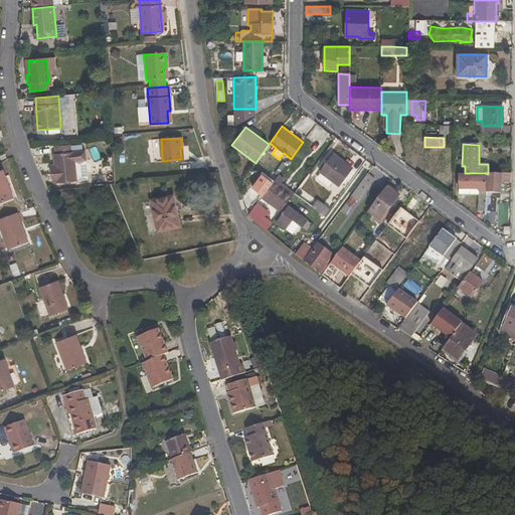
[(71,152),(70,145),(56,146),(57,154),(54,154),(55,168),(51,169),(52,182),(57,182),(57,183),(89,179),(86,150),(71,152)]
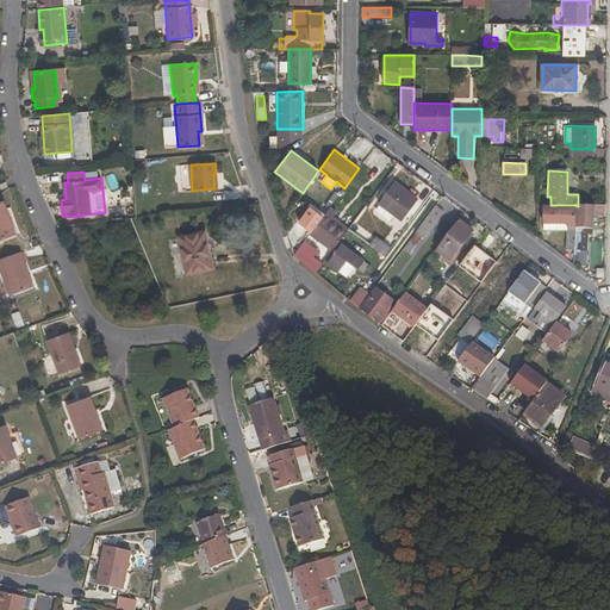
[(423,204),(394,182),(378,205),(408,226),(423,204)]
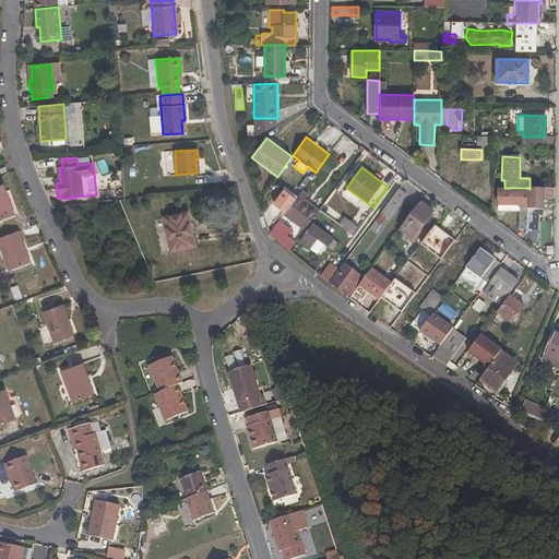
[(0,185),(0,221),(15,215),(4,183),(0,185)]
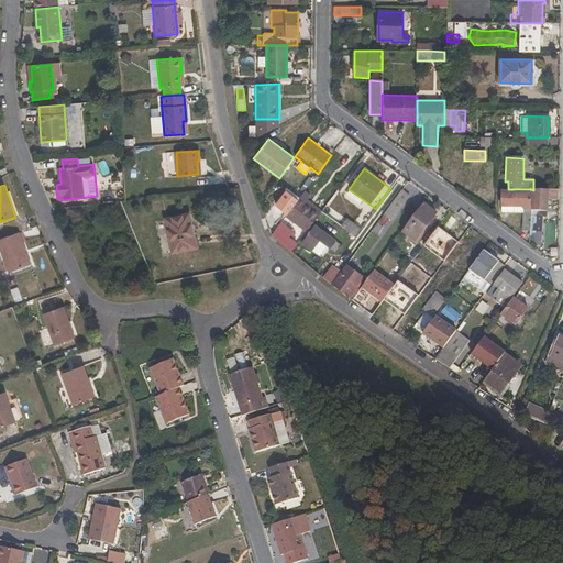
[(542,209),(539,209),(539,197),(559,197),(559,190),(533,190),(531,189),(531,194),(530,232),(542,232),(543,218),(547,218),(548,209),(542,209)]
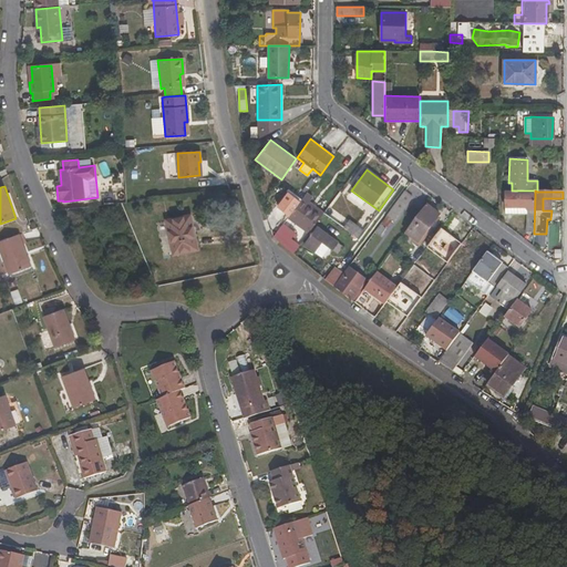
[(289,216),(287,218),(309,235),(323,216),(308,205),(310,202),(313,197),(307,192),(299,202),(289,216)]
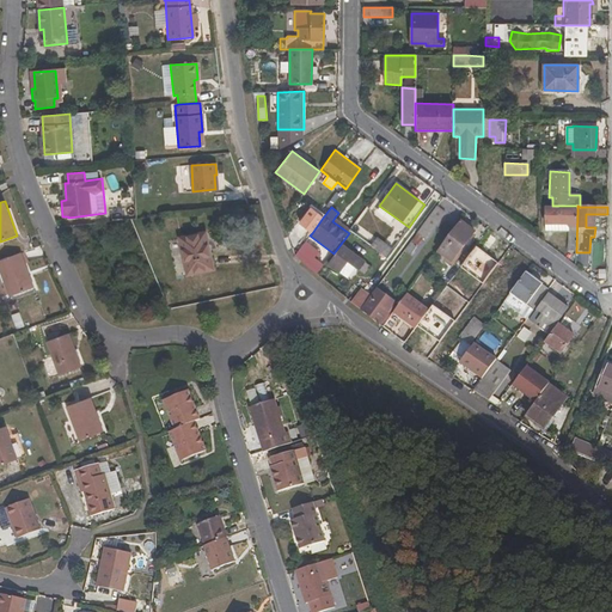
[(436,207),(417,234),(424,239),(445,213),(436,207)]
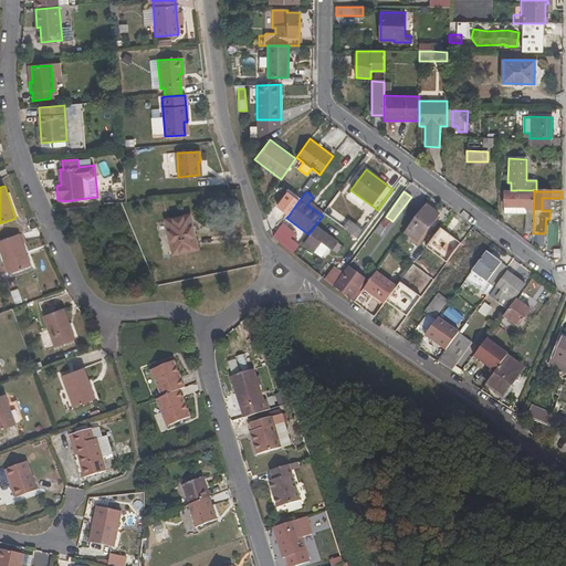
[(504,191),(504,209),(525,210),(525,215),(525,233),(533,233),(534,195),(517,195),(516,191),(504,191)]
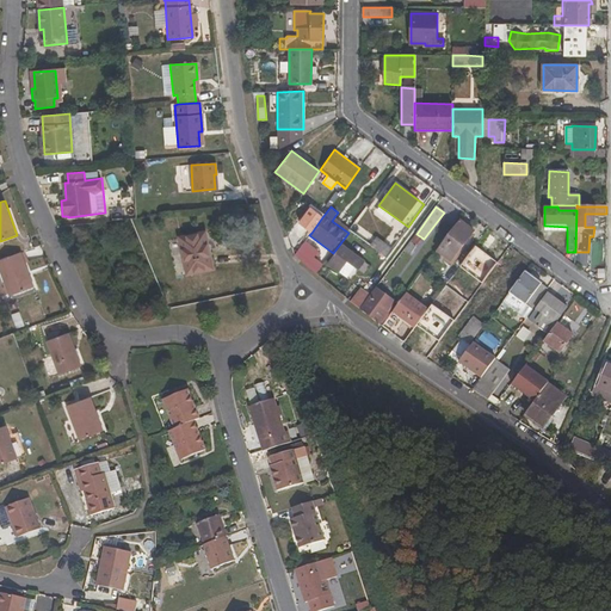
[(312,233),(322,217),(310,209),(300,224),(312,233)]
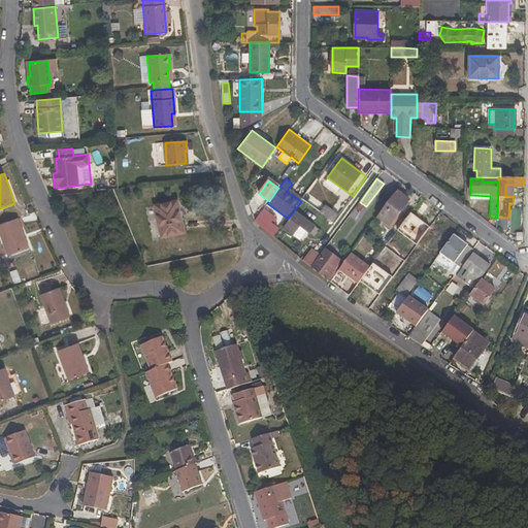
[(287,191),(301,201),(302,199),(303,198),(289,188),(287,191)]
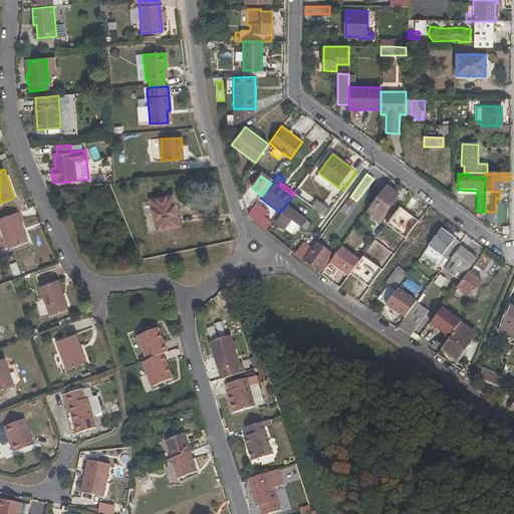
[(379,221),(399,195),(386,185),(366,211),(379,221)]
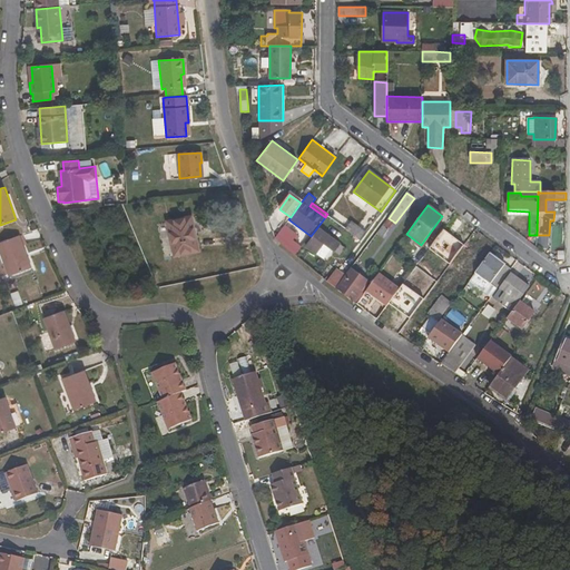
[(175,255),(197,251),(196,241),(192,218),(168,223),(175,255)]
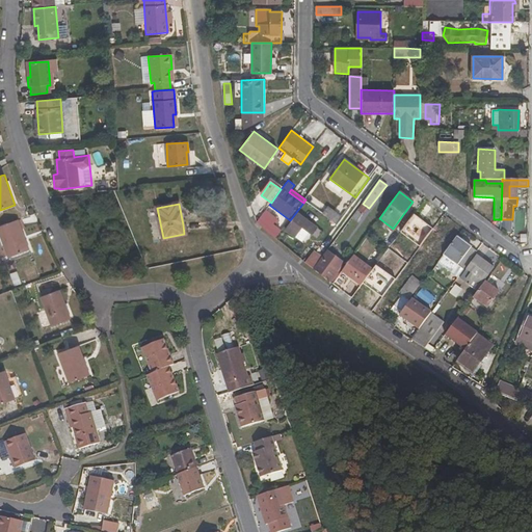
[(363,204),(360,208),(366,212),(369,208),(363,204)]
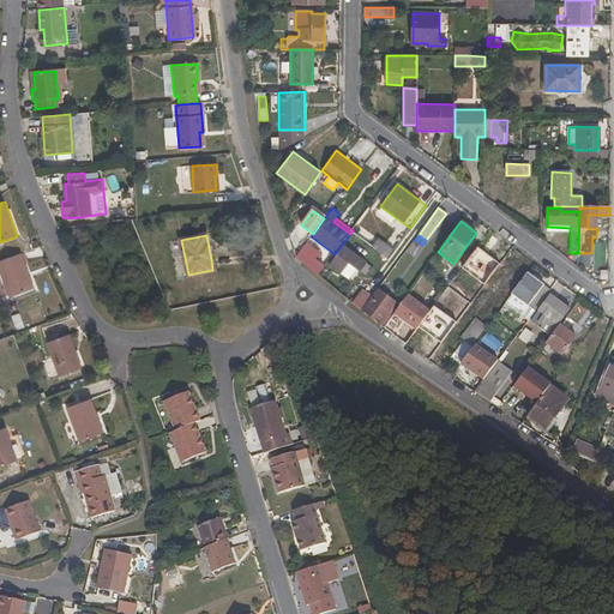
[(395,250),(379,239),(372,247),(387,259),(395,250)]
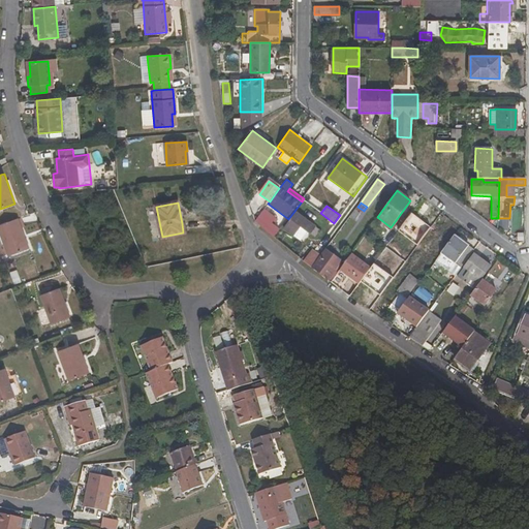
[(276,218),(266,208),(255,221),(260,226),(275,239),(281,230),(272,222),(276,218)]
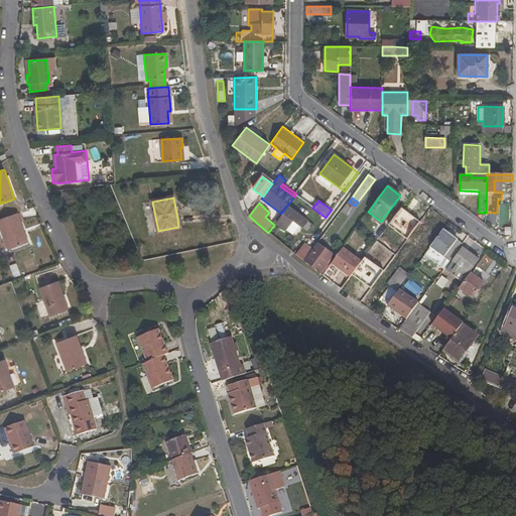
[(289,206),(278,222),(287,229),(292,221),(302,228),(308,220),(289,206)]
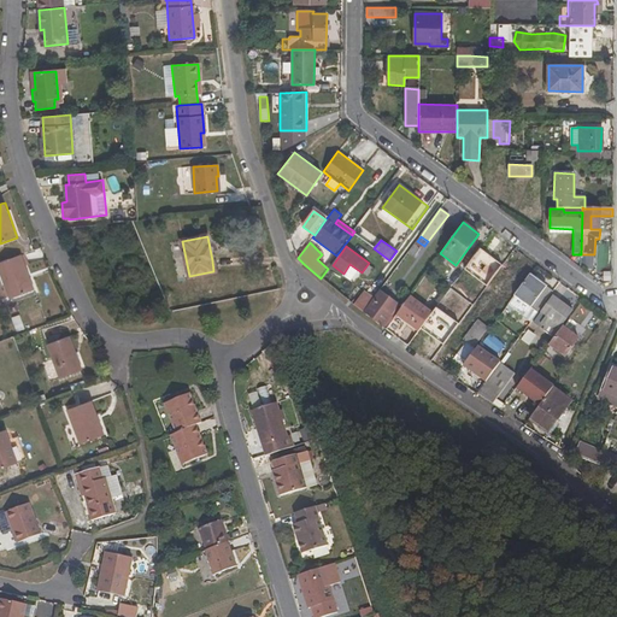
[(412,246),(400,263),(409,269),(421,252),(412,246)]
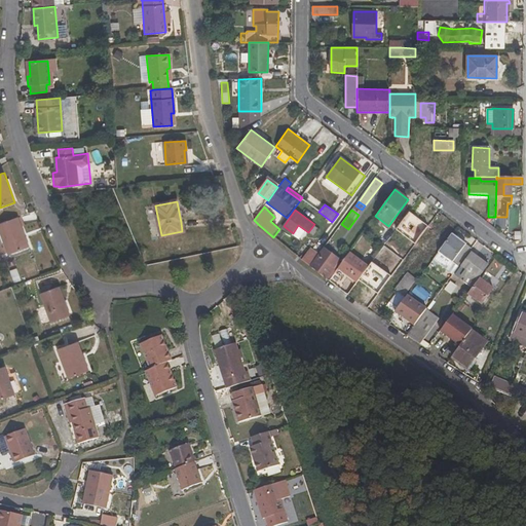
[(20,217),(0,223),(0,234),(7,256),(30,247),(20,217)]
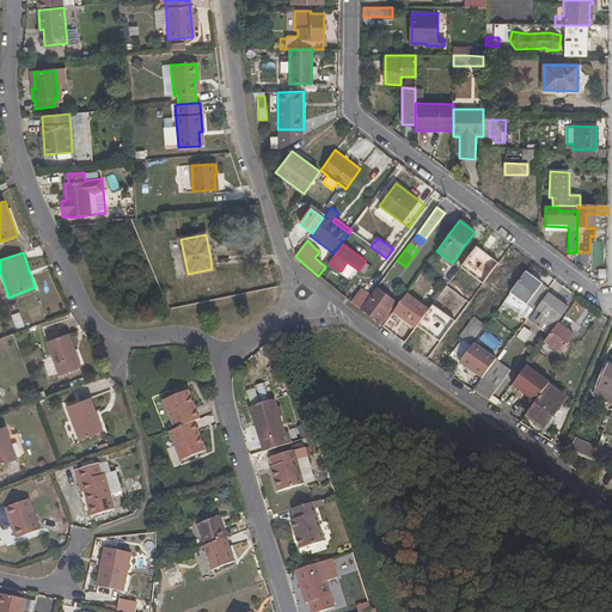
[(341,282),(325,269),(319,276),(335,289),(341,282)]
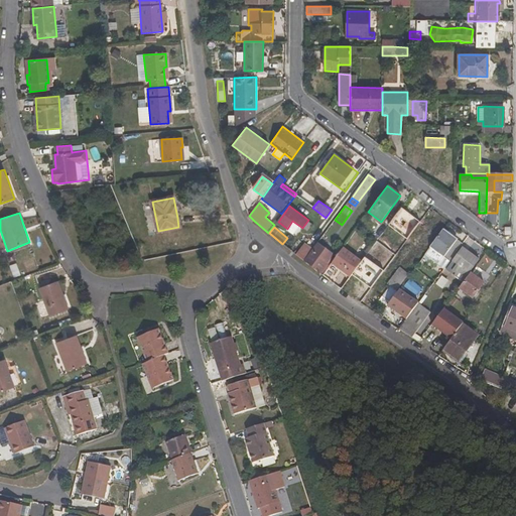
[(443,230),(430,248),(449,262),(462,244),(443,230)]
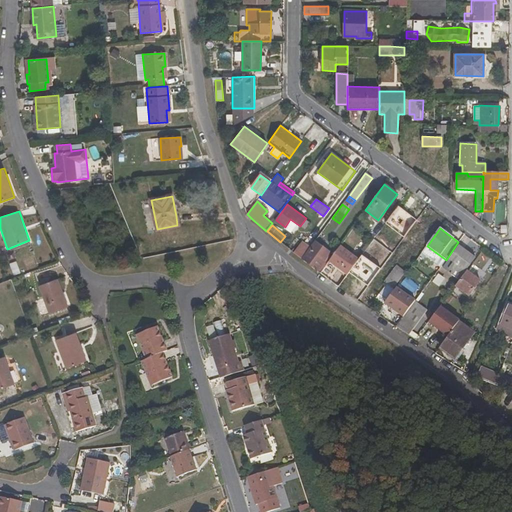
[(329,261),(333,254),(316,241),(307,254),(303,260),(320,273),(329,261)]
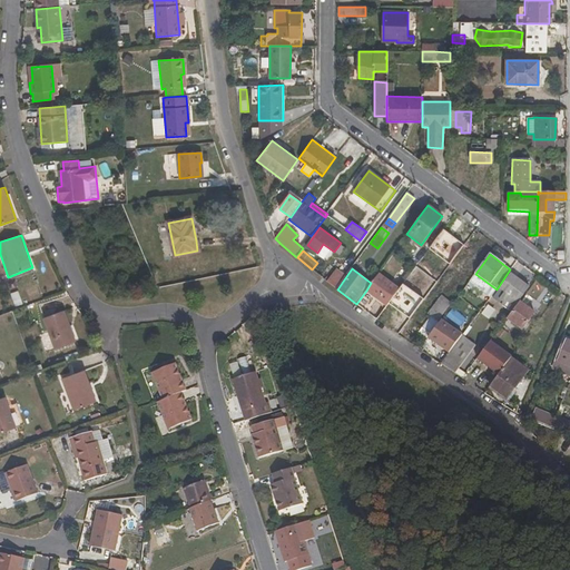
[(342,283),(331,273),(325,279),(337,290),(342,283)]
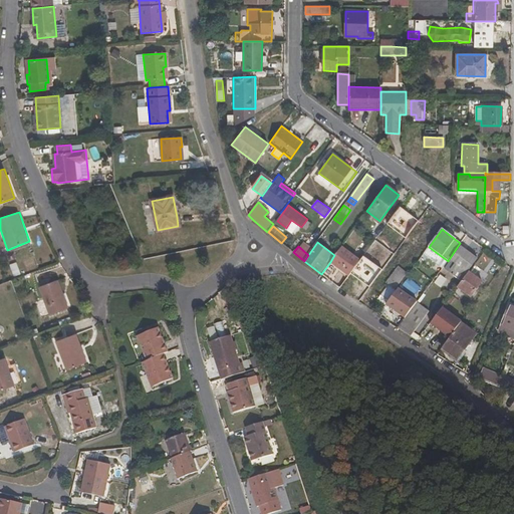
[(461,246),(445,269),(460,280),(477,258),(461,246)]
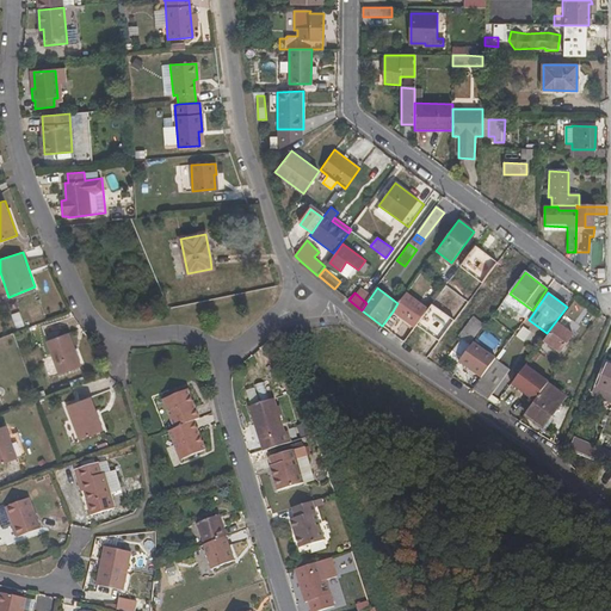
[(424,315),(427,309),(406,294),(397,303),(393,312),(414,328),(418,323),(424,315)]
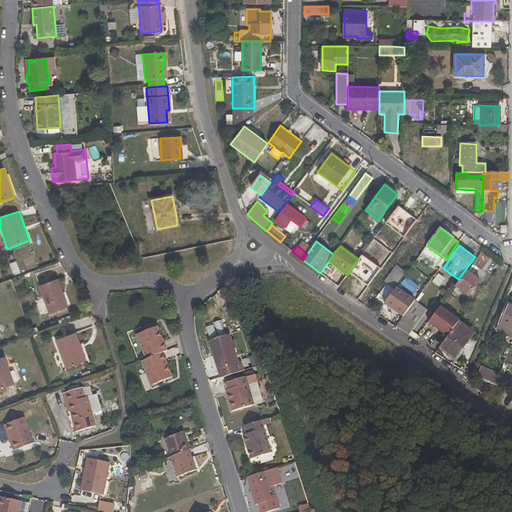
[(18,262),(11,263),(13,275),(21,274),(18,262)]
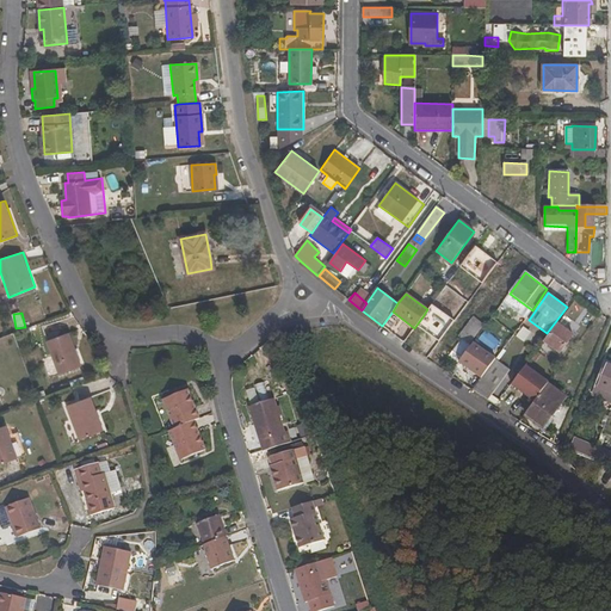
[(433,345),(444,329),(424,315),(418,323),(426,331),(421,337),(433,345)]
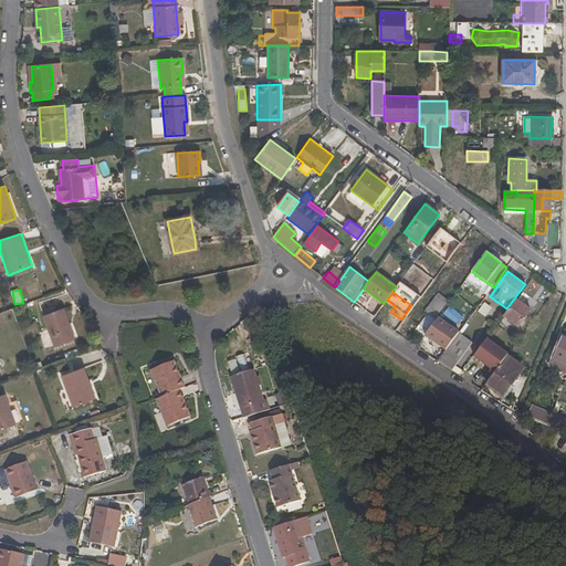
[(439,293),(425,311),(428,314),(435,318),(448,300),(439,293)]
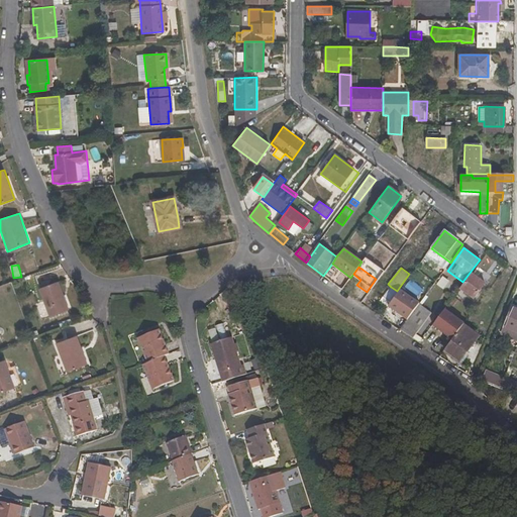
[(474,299),(485,284),(472,274),(460,289),(474,299)]
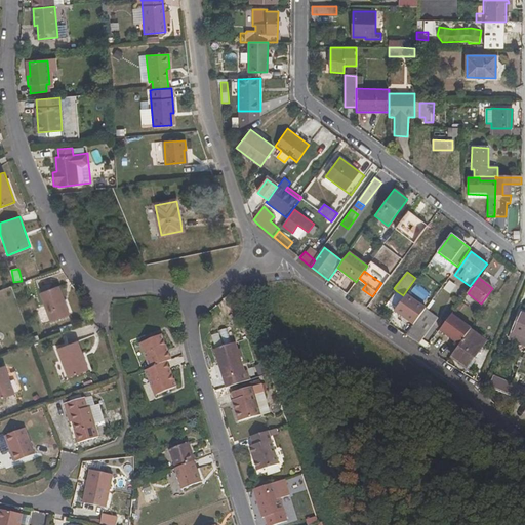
[(452,295),(458,286),(450,281),(444,289),(452,295)]
